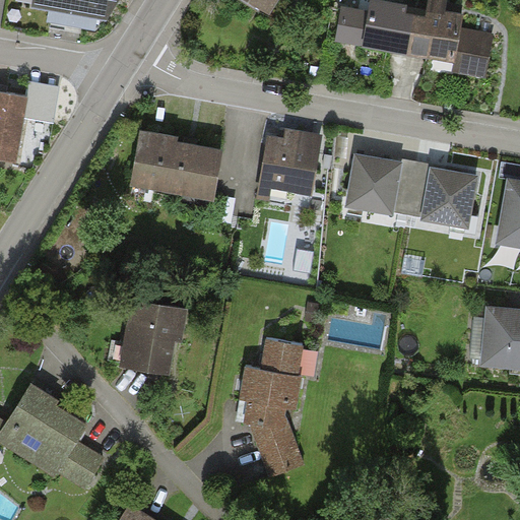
[(33,0),(31,8),(50,11),(48,23),(92,30),(118,0),(33,0)]
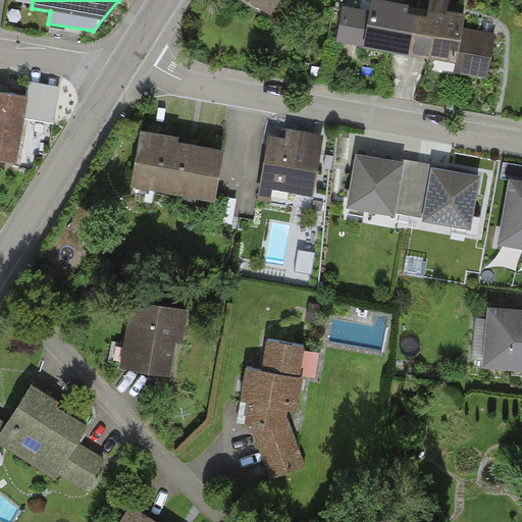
[(244,0),(269,14),(277,0),(244,0)]
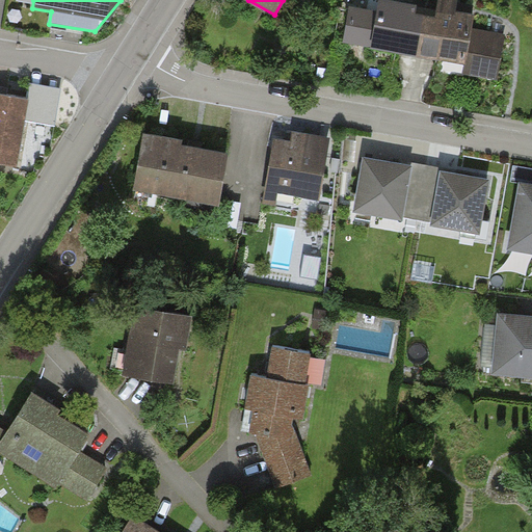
[(393,0),(351,0),(344,44),(461,64),(460,75),(496,81),(504,35),(471,29),(474,7),(435,0),(432,14),(415,10),(417,4),(393,0)]
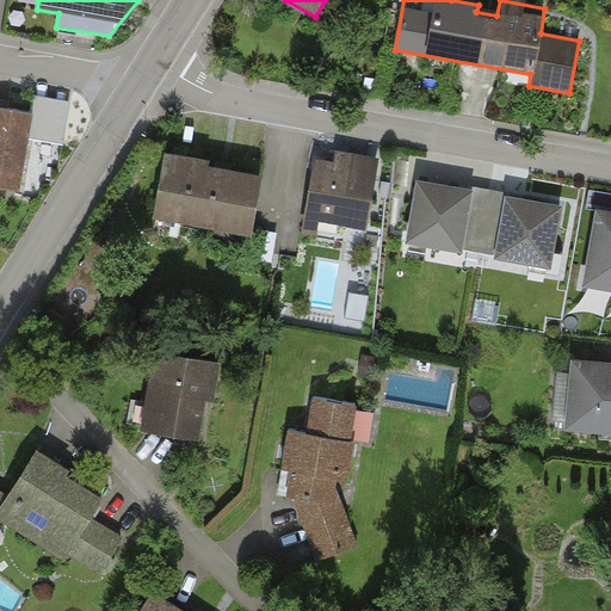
[(2,100),(0,99),(0,186),(19,190),(34,111),(1,105),(2,100)]
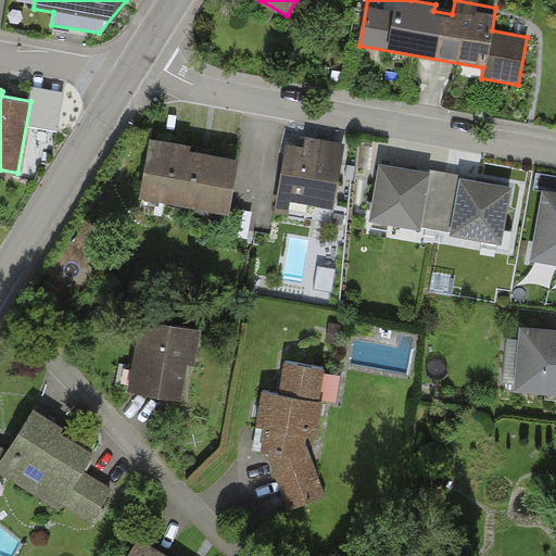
[(301,149),(286,146),(273,211),(283,213),(286,201),(332,211),(345,144),(303,137),(301,149)]
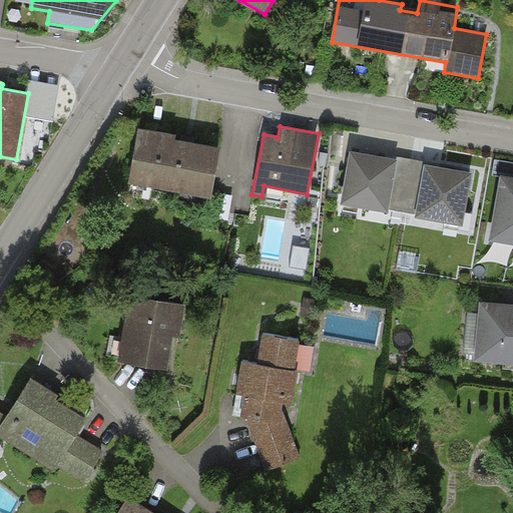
[(137,130),(128,182),(206,194),(215,143),(137,130)]
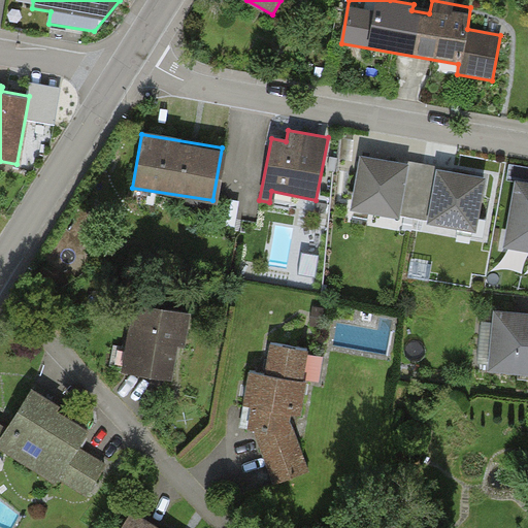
[(418,166),(359,156),(349,210),(408,221),(418,166)]
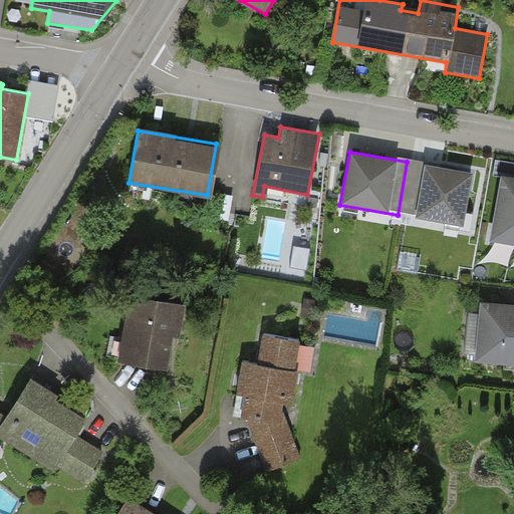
[(473,174),(407,162),(398,215),(463,226),(473,174)]
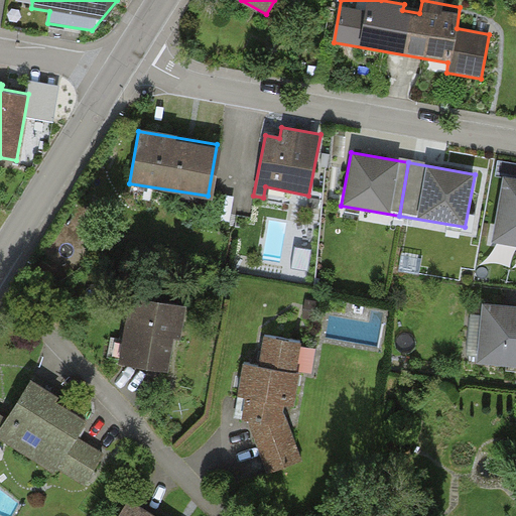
[(515,179),(502,177),(492,241),(515,245),(515,179)]
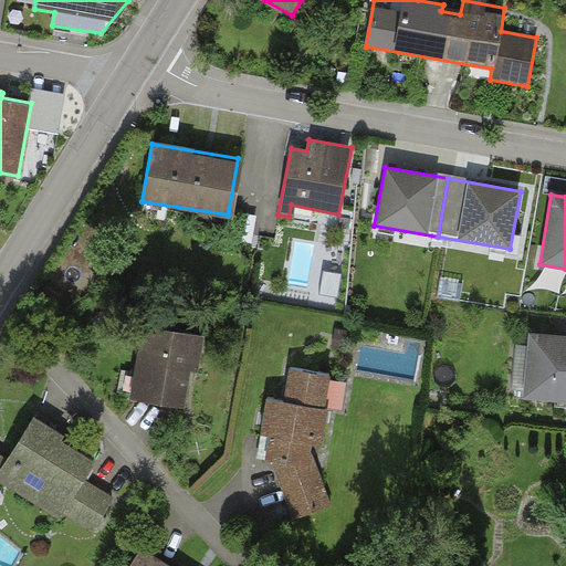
[(201,333),(139,324),(128,397),(191,406),(201,333)]
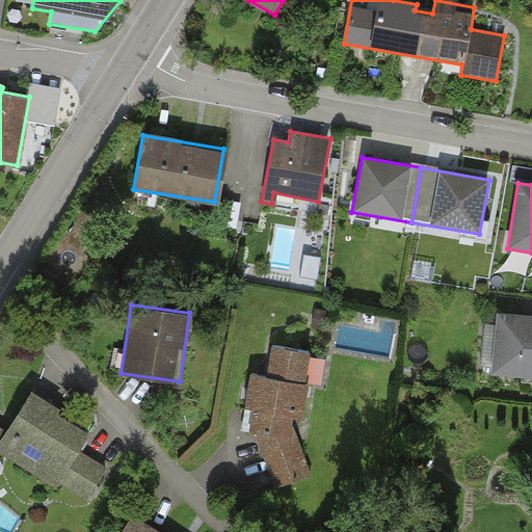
[(531,316),(497,313),(491,372),(531,375),(531,316)]
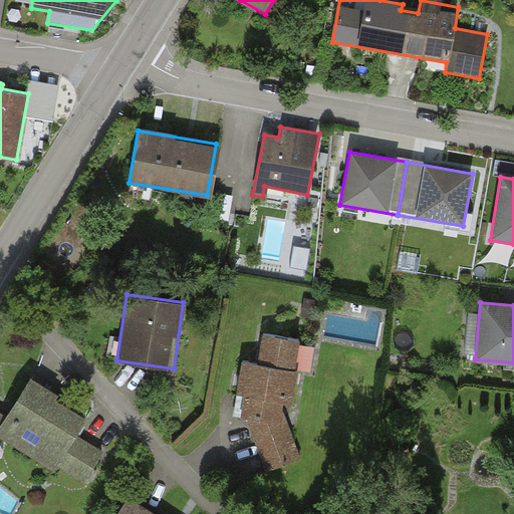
[(257,365),(240,362),(232,415),(290,424),(299,371),(292,370),(297,340),(262,335),(257,365)]
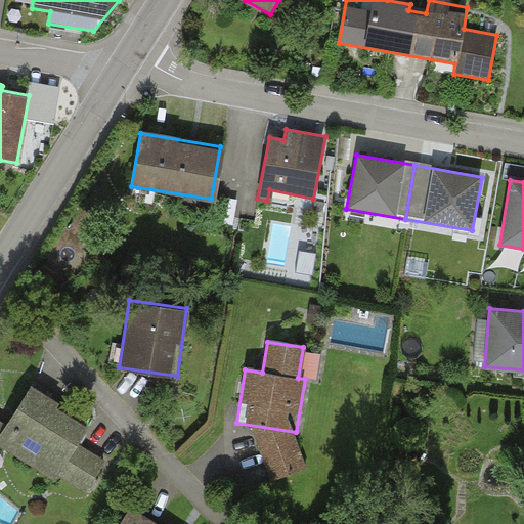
[(0,447),(50,479),(54,473),(87,494),(106,464),(74,443),(84,426),(28,390),(4,428),(0,425),(0,447)]
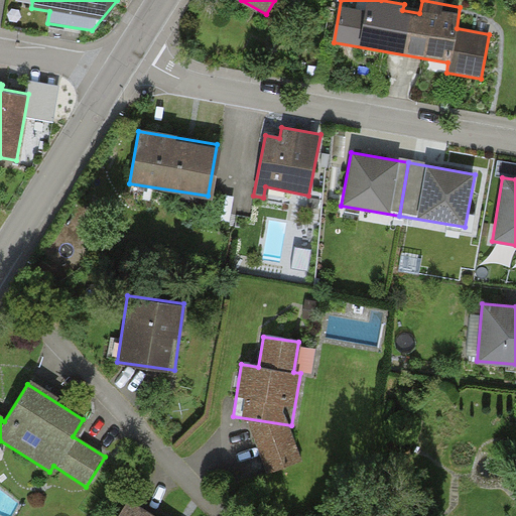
[(156,515),(129,499),(118,515),(156,515)]
